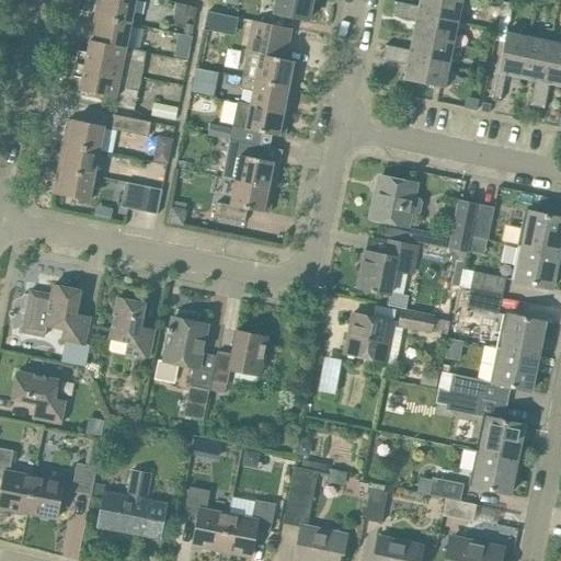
[(98,0),(95,15),(132,23),(136,0),(98,0)]
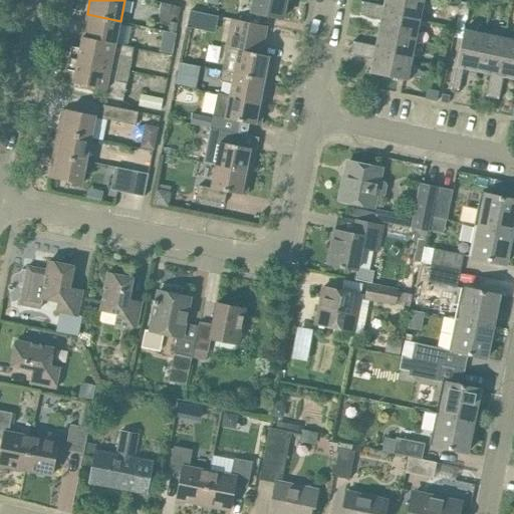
[(252,0),(250,13),(281,19),(284,0),(252,0)]
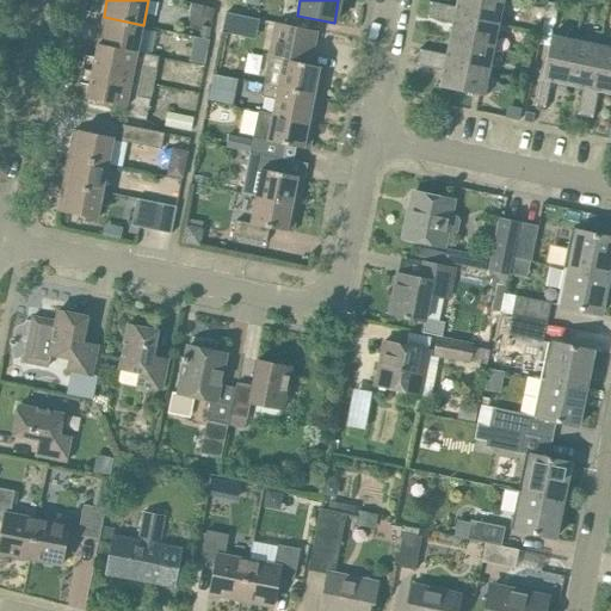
[(431,0),(429,0),(427,8),(499,23),(503,0),(456,0),(455,5),(431,0)]
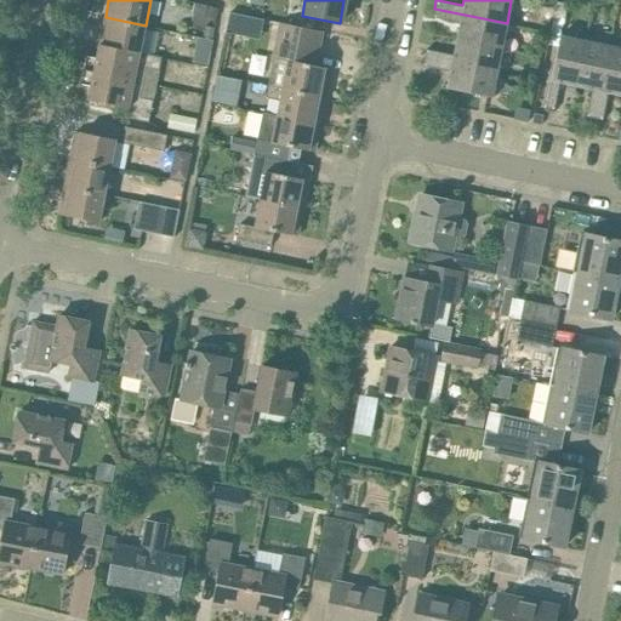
[(575,85),(585,41),(560,36),(568,4),(557,1),(547,44),(558,46),(545,108),(554,110),(560,83),(575,85)]
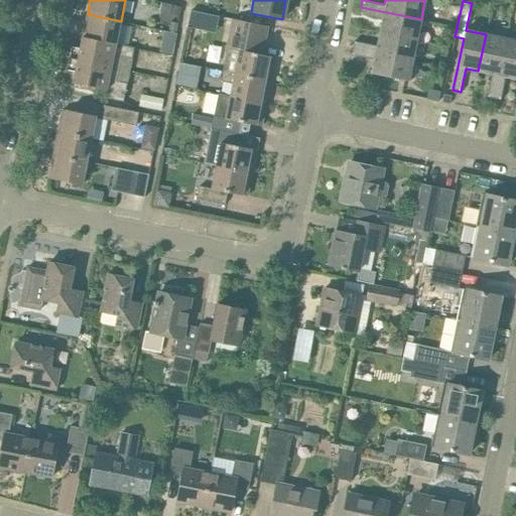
[(171,5),(169,12),(180,15),(181,7),(182,7),(171,5)]
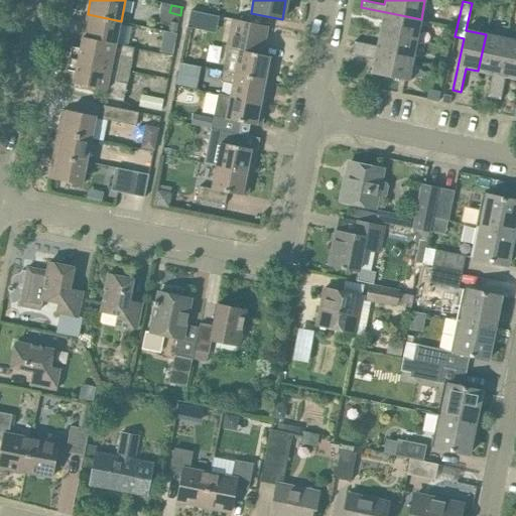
[(381,20),(378,32),(416,39),(421,19),(361,7),(359,15),(381,20)]
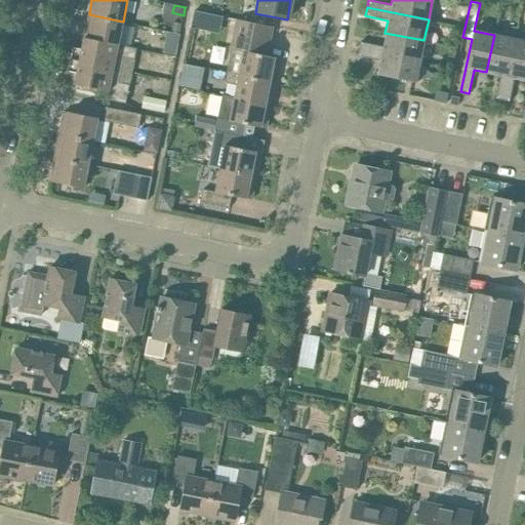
[(118,44),(123,22),(89,14),(84,37),(118,44)]
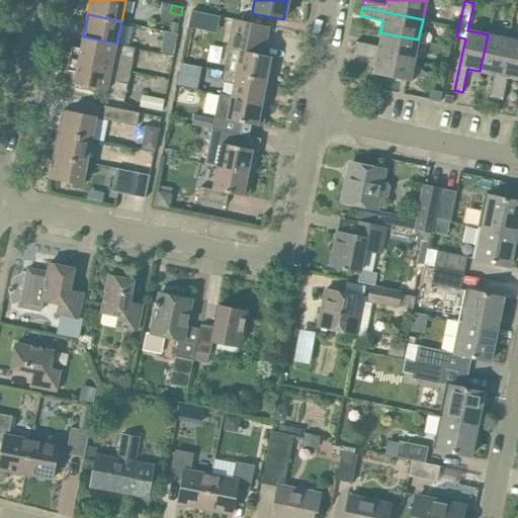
[(230,34),(224,69),(223,70),(272,80),(276,56),(264,53),(269,26),(234,19),(230,34)]
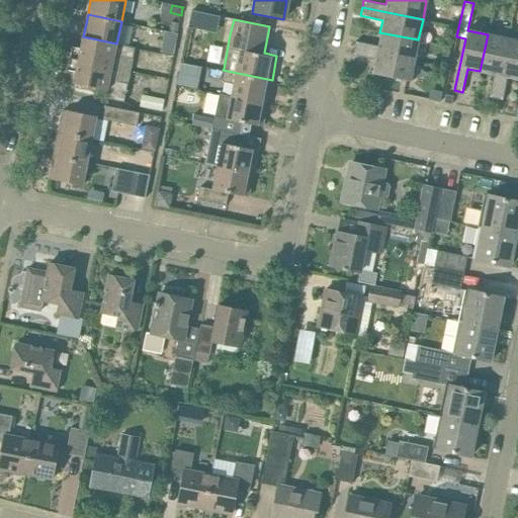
[(177,35),(180,25),(171,23),(169,33),(177,35)]
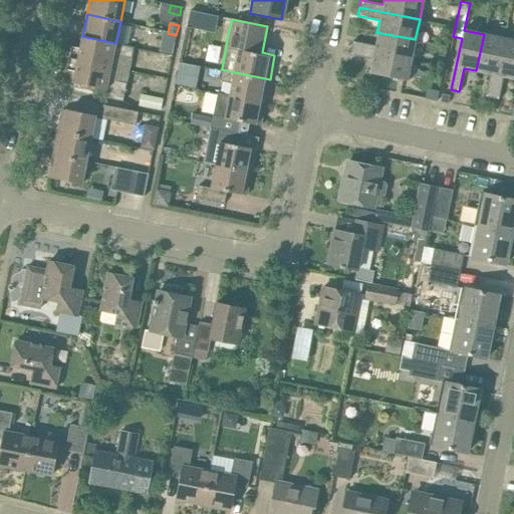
[(351,41),(350,47),(411,60),(415,39),(376,32),(374,45),(351,41)]
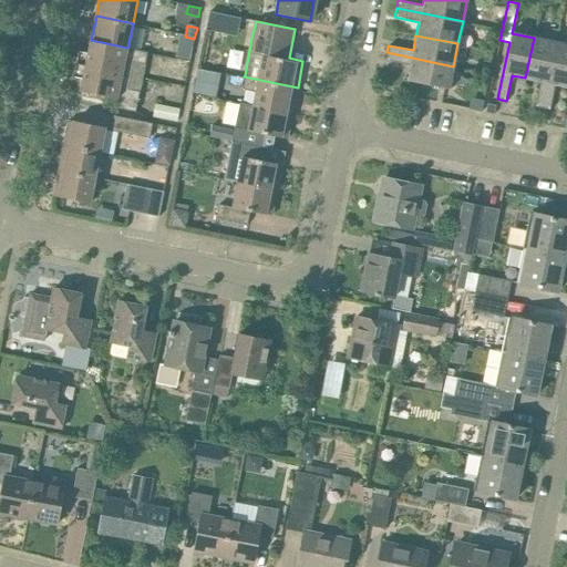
[(557,43),(536,39),(534,38),(525,78),(539,81),(534,106),(543,109),(557,43)]
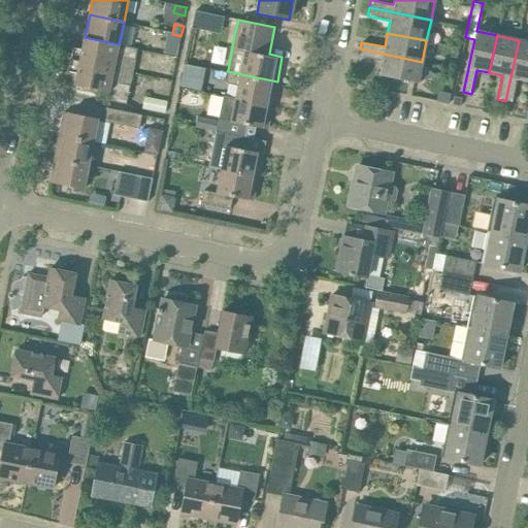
[(138,48),(119,44),(85,37),(83,50),(73,47),(68,71),(77,73),(75,85),(109,92),(108,100),(127,104),(131,85),(136,59),(138,48)]
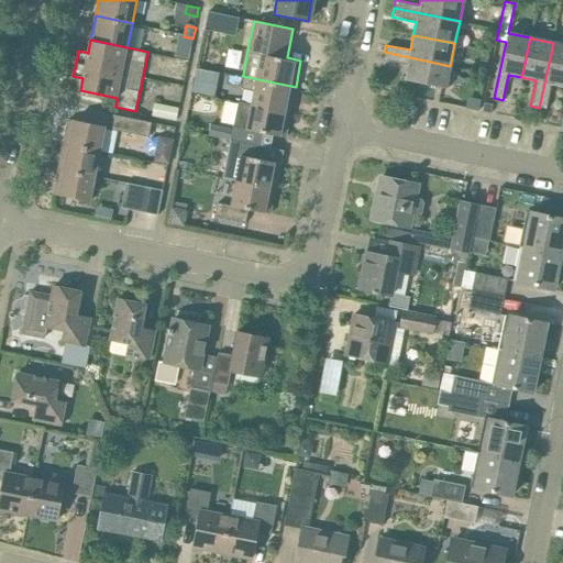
[(552,84),(562,86),(562,44),(553,43),(539,108),(545,109),(552,84)]
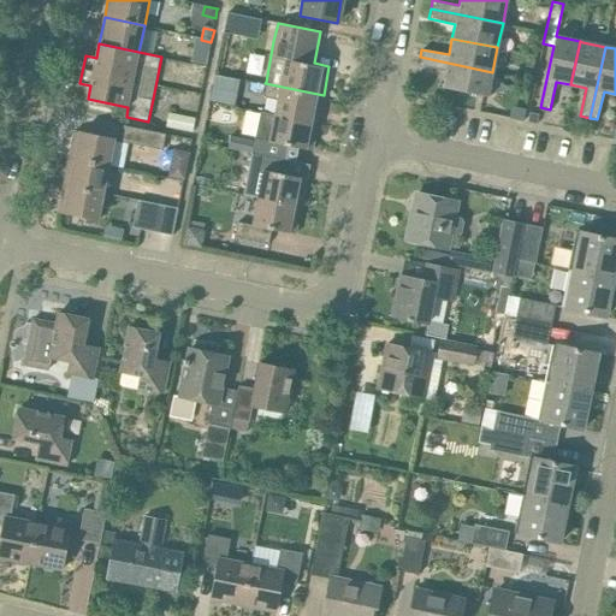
[(487,96),(492,72),(420,57),(419,65),(445,70),(442,87),(487,96)]
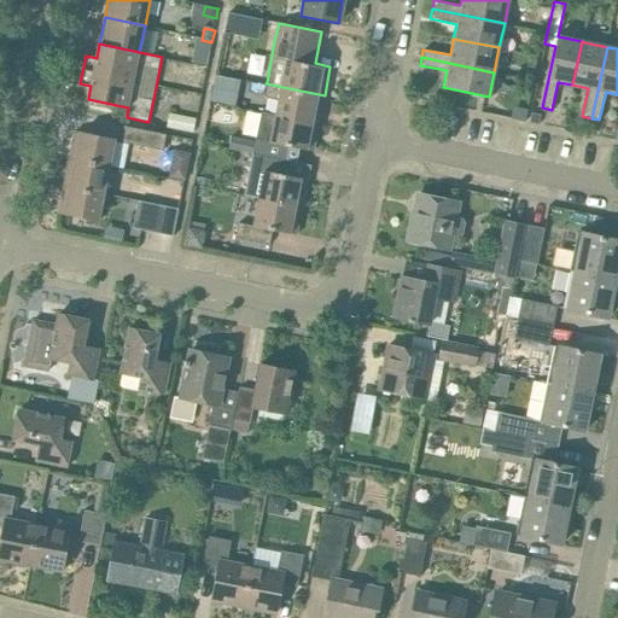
[(231,85),(215,82),(211,101),(226,104),(231,85)]
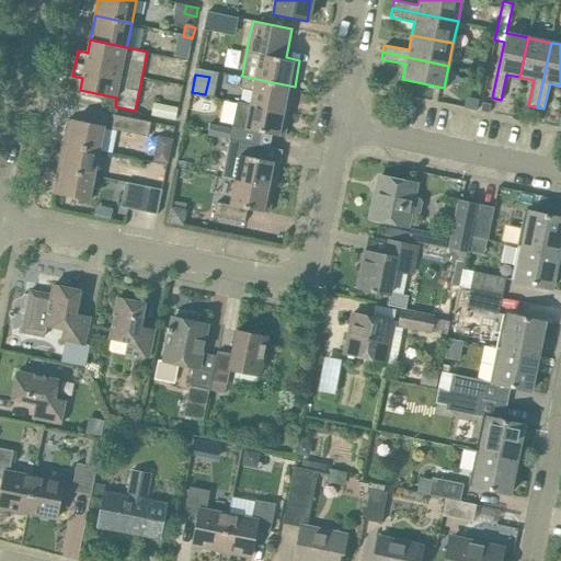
[(251,90),(249,103),(289,111),(295,87),(241,76),(239,88),(251,90)]
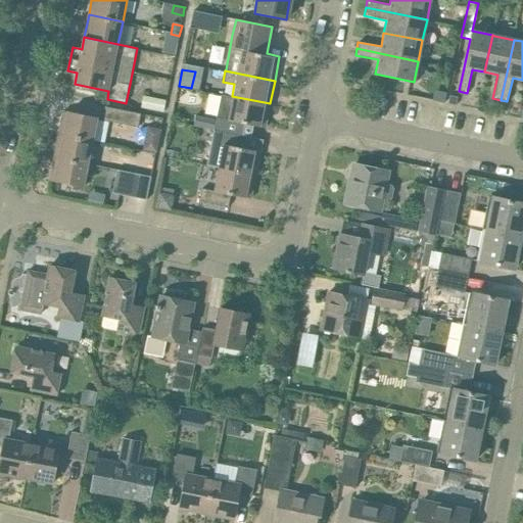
[(232,96),(221,94),(212,130),(243,136),(245,124),(265,127),(270,103),(232,96)]
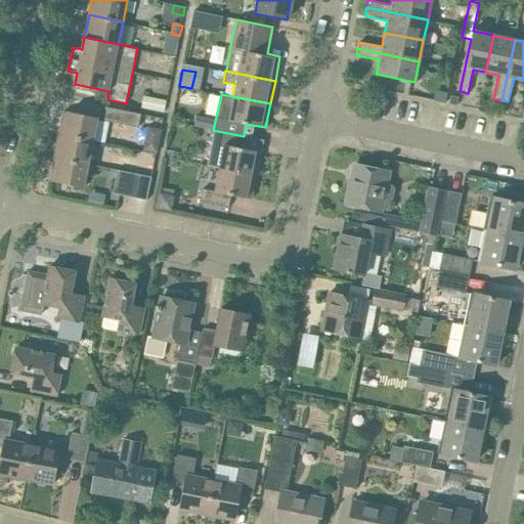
[(143,97),(141,110),(164,114),(167,102),(143,97)]
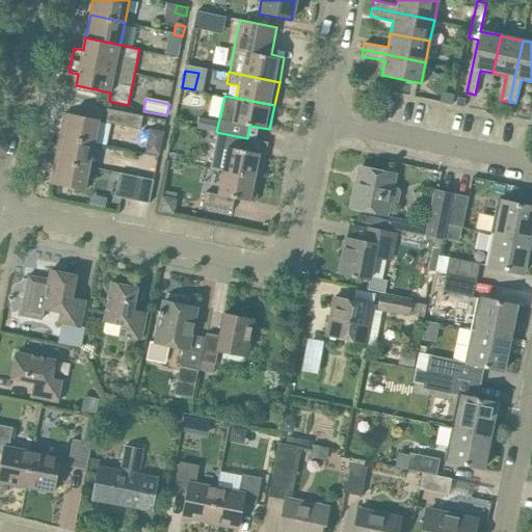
[(107,109),(104,123),(140,130),(143,116),(107,109)]
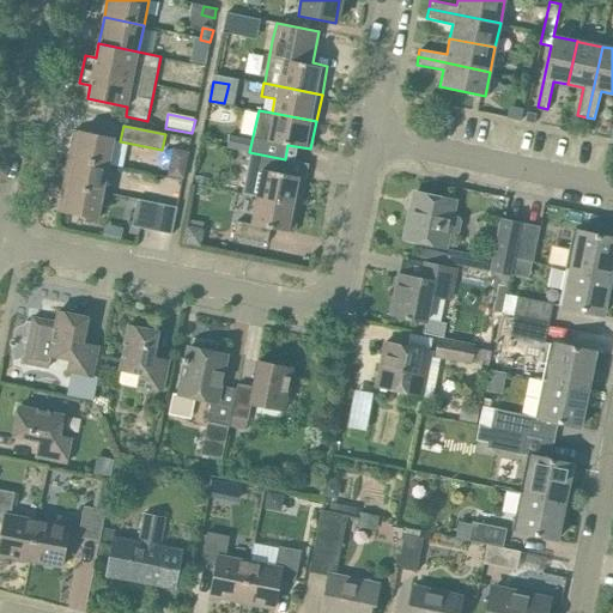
[(76,131),(70,157),(110,165),(115,139),(76,131)]
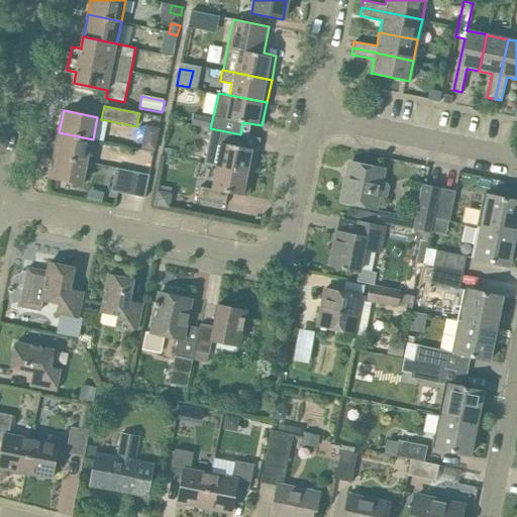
[(238,144),(240,134),(210,128),(208,139),(205,152),(218,156),(216,166),(252,173),(257,148),(238,144)]
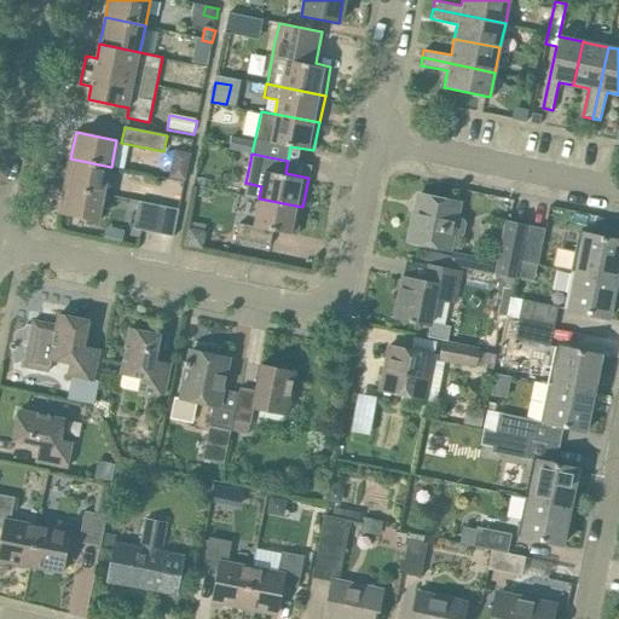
[(70,158),(65,186),(105,195),(111,167),(70,158)]
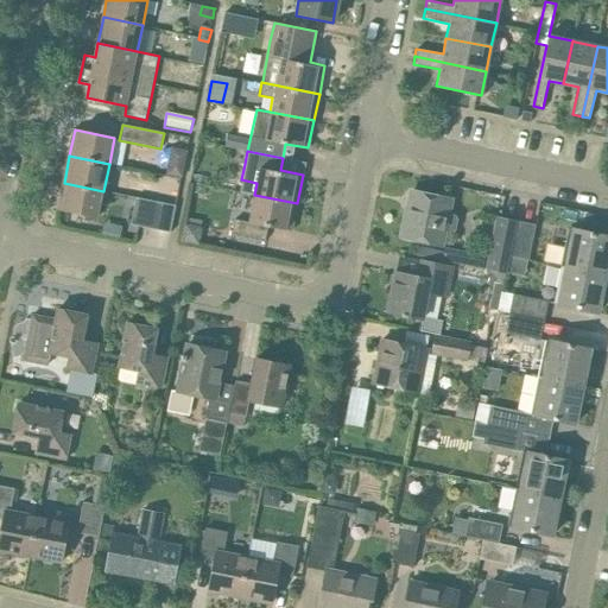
[(185,164),(169,162),(166,176),(183,178),(185,164)]
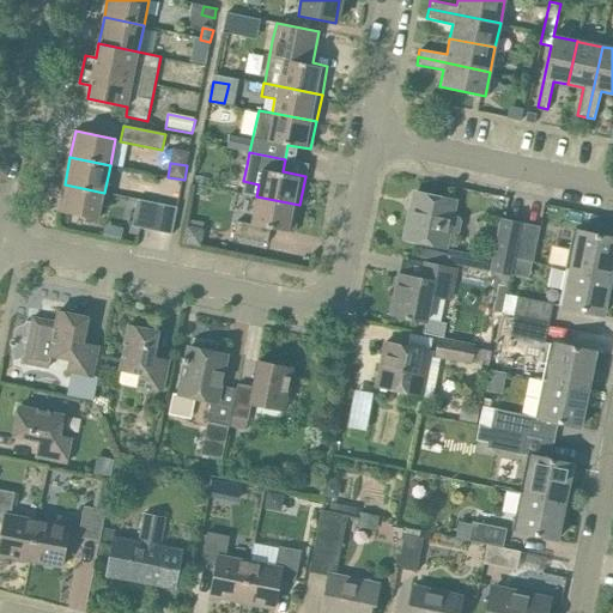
[(98,218),(104,193),(65,184),(59,211),(98,218)]
